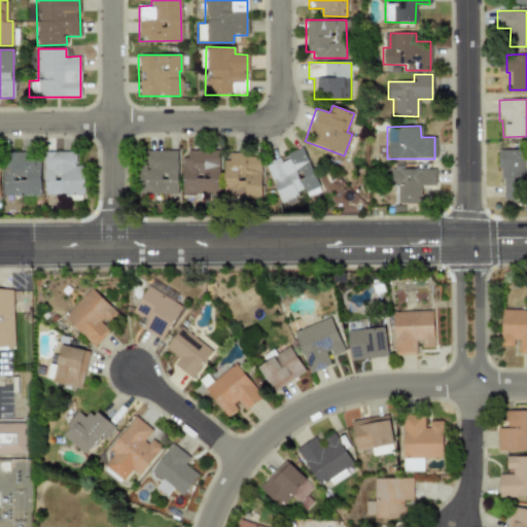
[(265,162),(280,202),(305,192),(307,197),(320,191),(304,148),(279,157),(279,156),(265,162)]
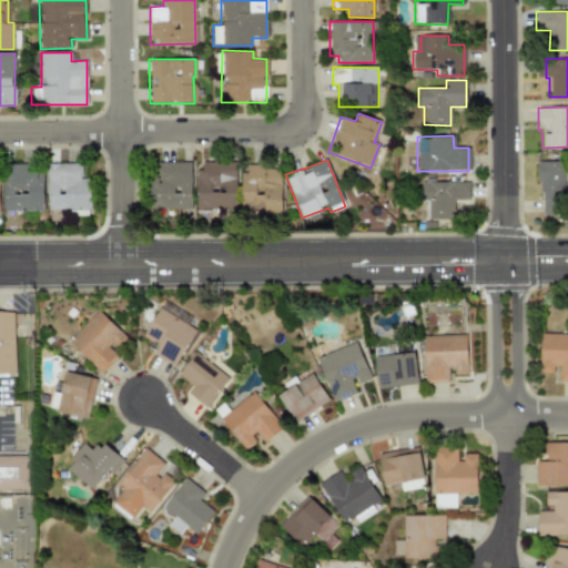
[(538,214),(563,214),(564,161),(539,161),(538,214)]
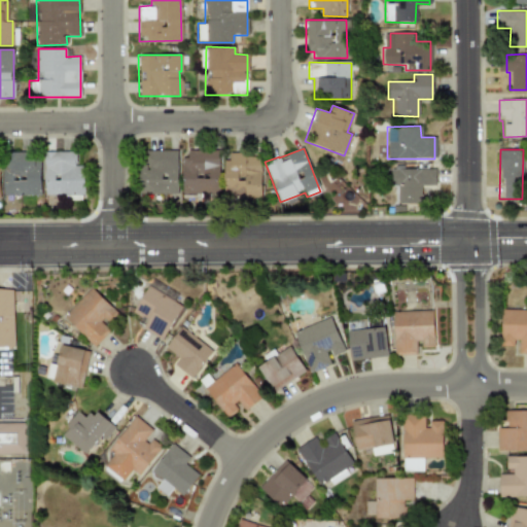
[(176,194),(177,150),(146,150),(145,164),(138,164),(138,194),(176,194)]
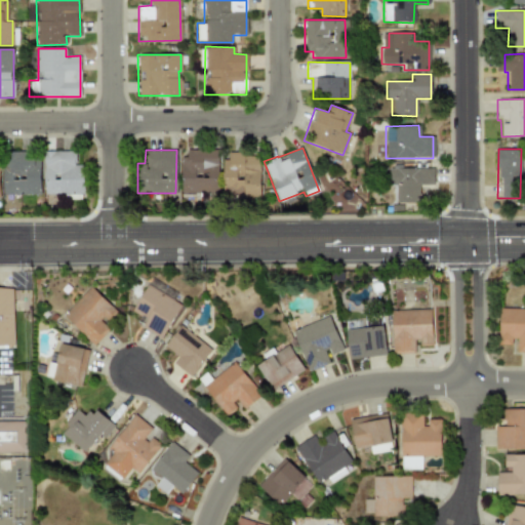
[(180,193),(201,193),(201,198),(217,198),(217,150),(186,150),(187,157),(179,157),(180,193)]
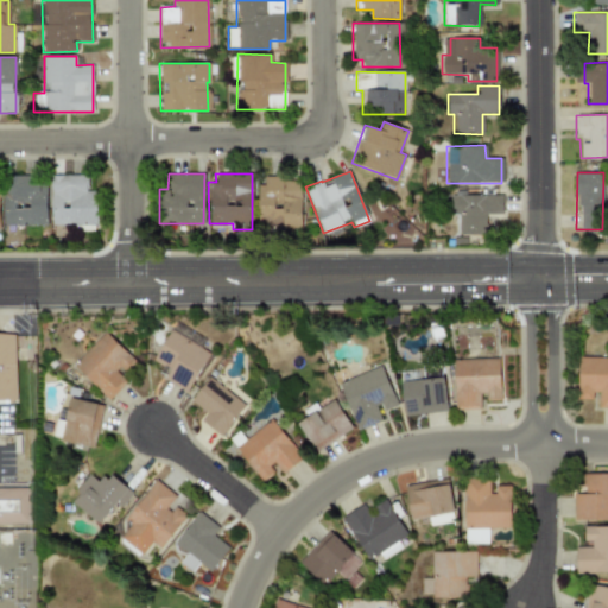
[(96,190),(87,190),(87,175),(50,175),(50,225),(96,223),(96,190)]
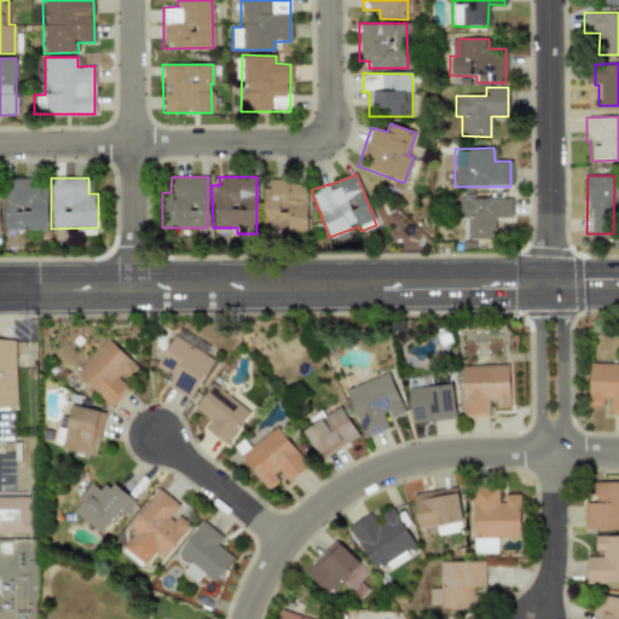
[(3,229),(47,229),(46,179),(3,179),(3,229)]
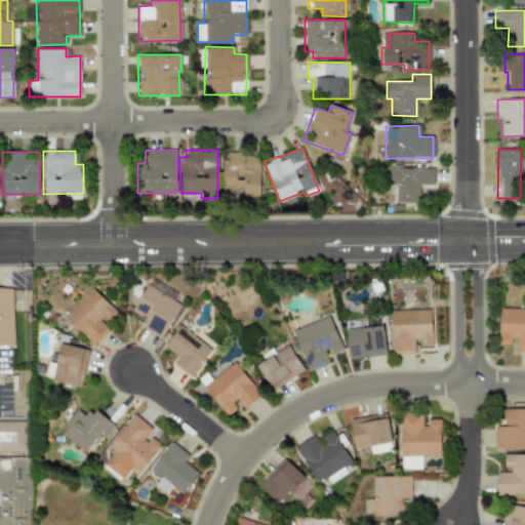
[(221,160),(223,200),(259,199),(258,153),(228,153),(228,159),(221,160)]
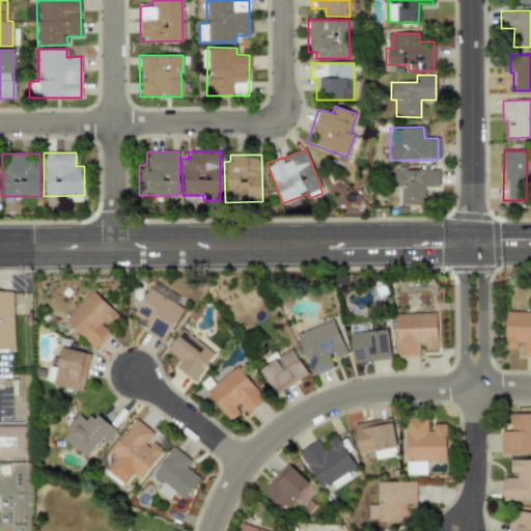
[(439,169),(393,169),(393,187),(399,187),(399,204),(423,204),(423,187),(438,187),(439,169)]
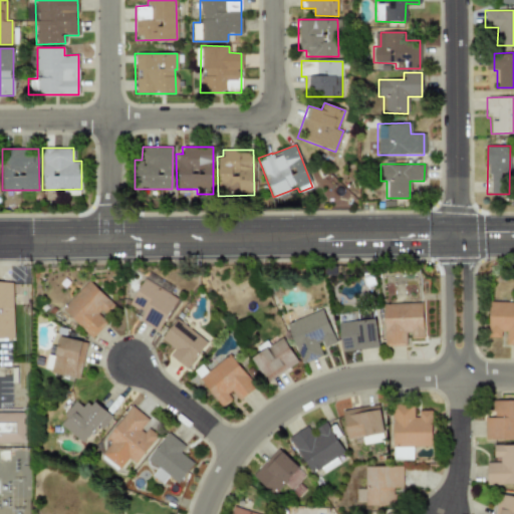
[(160,328),(178,298),(144,278),(125,309),(160,328)]
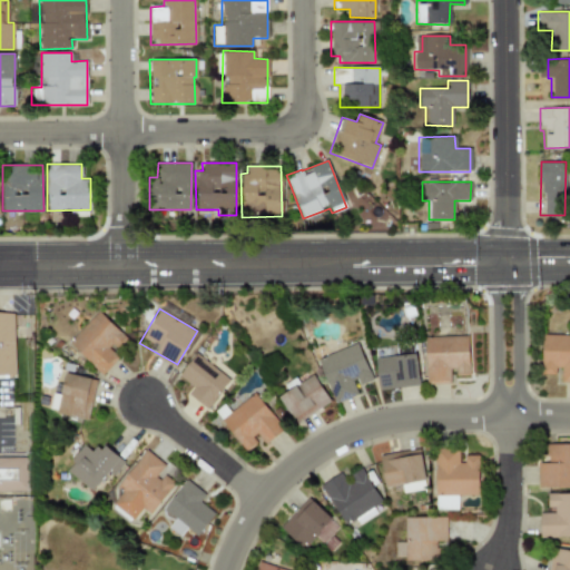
[(114,351),(126,337),(98,311),(68,342),(101,375),(119,356),(114,351)]
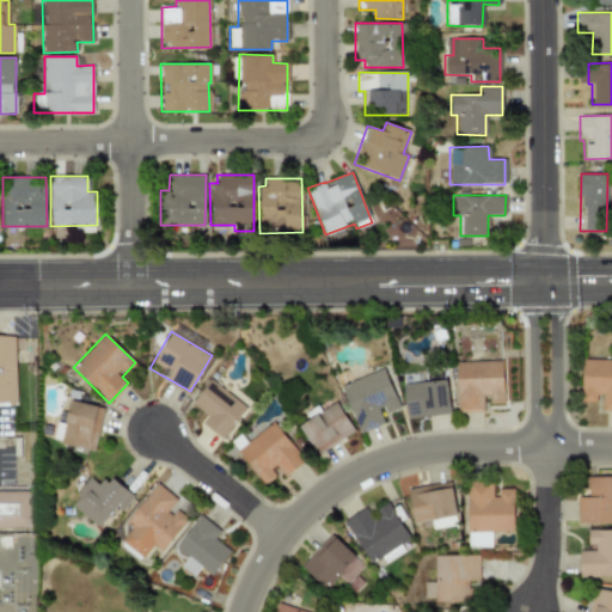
[(0,338),(19,338),(19,404),(0,404),(0,338)]
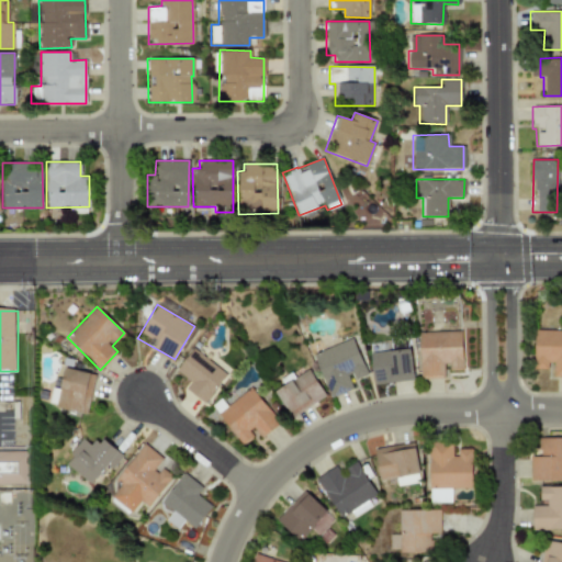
[(534,369),(550,369),(550,377),(561,377),(561,329),(534,329),(534,369)]
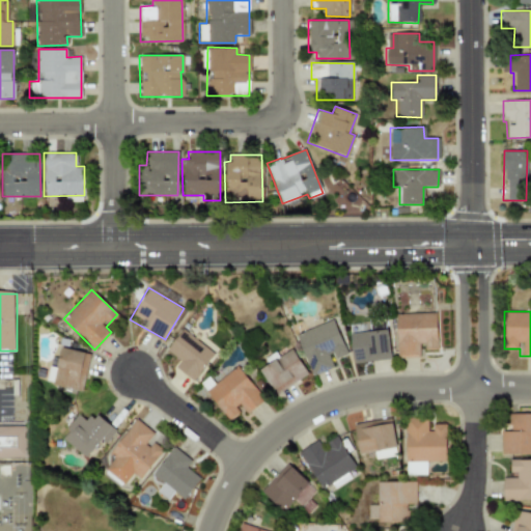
[(420,357),(420,350),(437,350),(436,312),(395,313),(396,358),(420,357)]
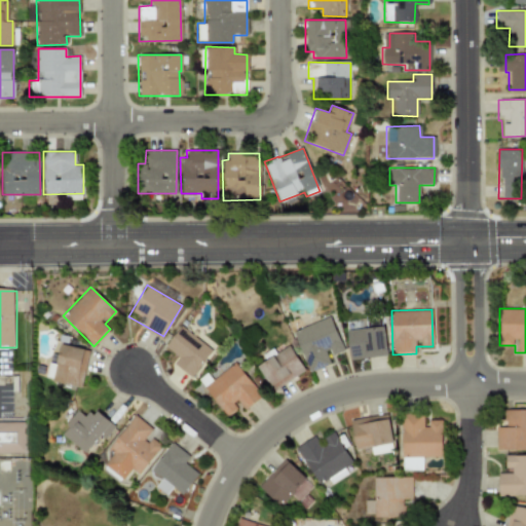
[(293,331),(308,372),(331,364),(328,357),(343,350),(330,316),(293,331)]
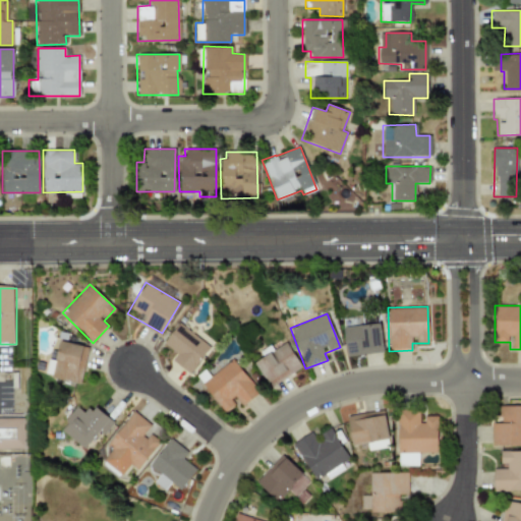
[(210,348),(179,323),(163,343),(177,354),(172,360),(188,373),(210,348)]
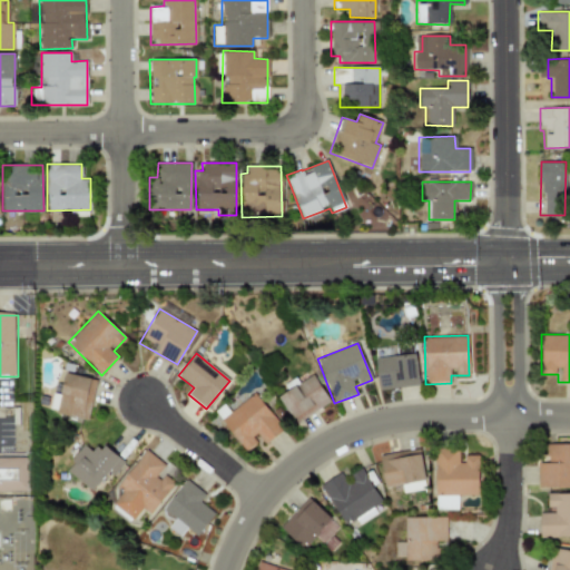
[(420,384),(415,353),(374,359),(379,391),(420,384)]
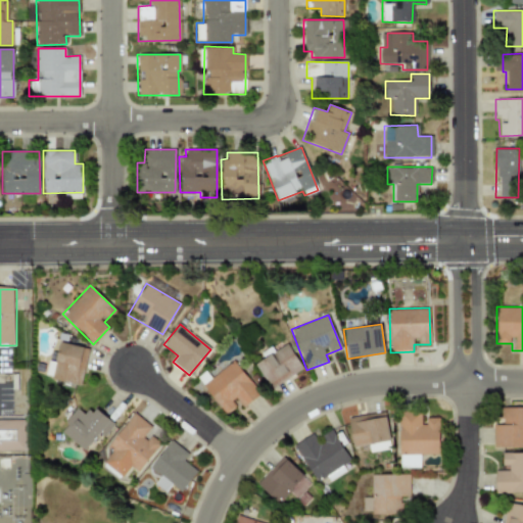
[(89,348),(59,341),(51,378),(80,385),(89,348)]
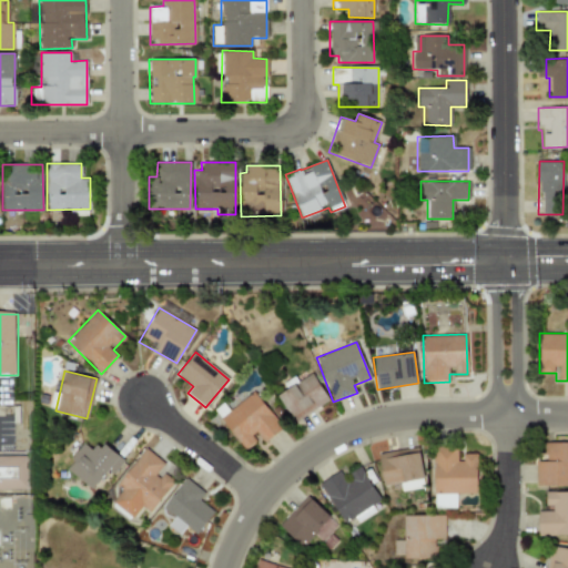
[(330,401),(312,373),(276,395),(294,423),(330,401)]
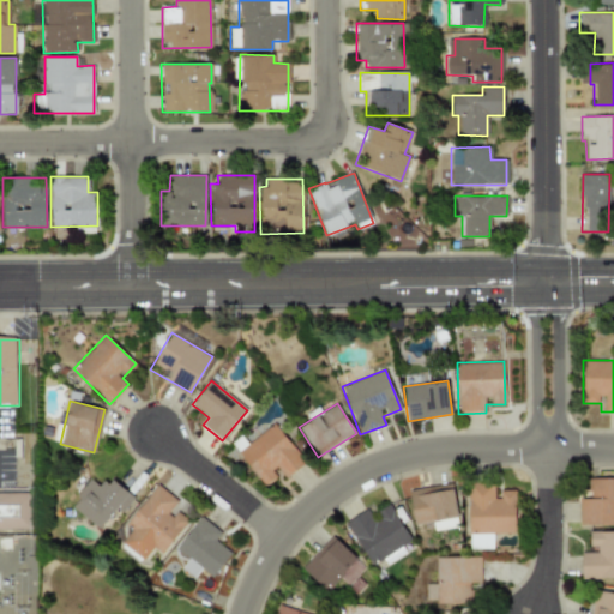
[(305,463),(275,422),(247,444),(241,435),(232,443),(264,486),(281,473),(284,479),(305,463)]
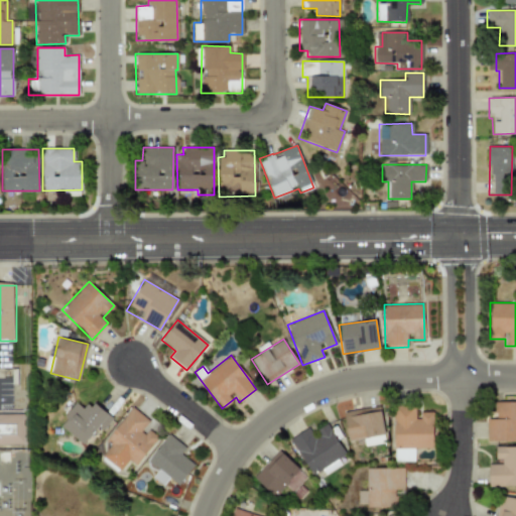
[(113,417),(92,400),(85,410),(76,403),(58,424),(83,444),(98,427),(102,430),(113,417)]
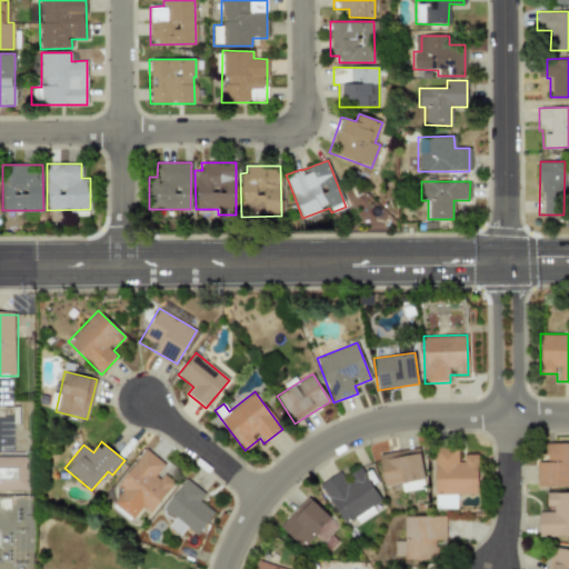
[(568,442),(545,442),(546,461),(536,461),(536,487),(568,486),(568,442)]
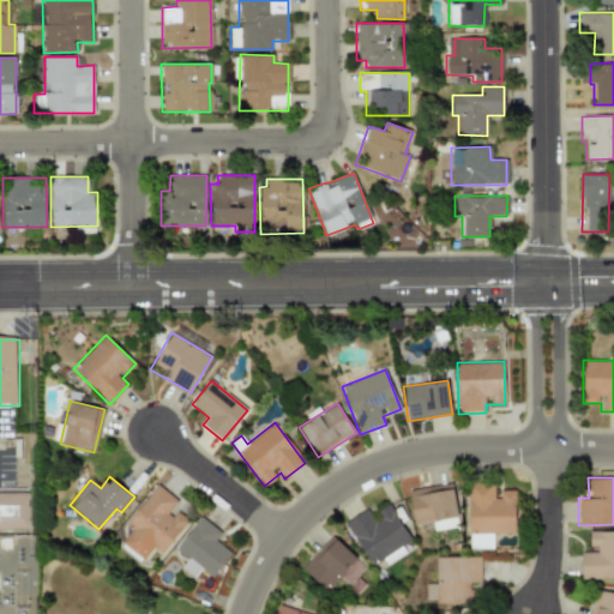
[(457,517),(452,483),(408,489),(413,523),(457,517)]
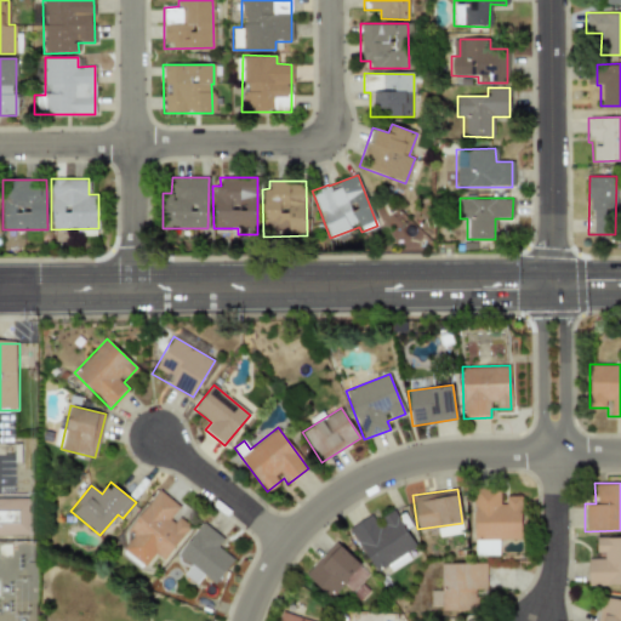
[(127,531),(132,535),(121,550),(144,567),(154,554),(164,560),(189,525),(175,516),(181,507),(157,490),(127,531)]
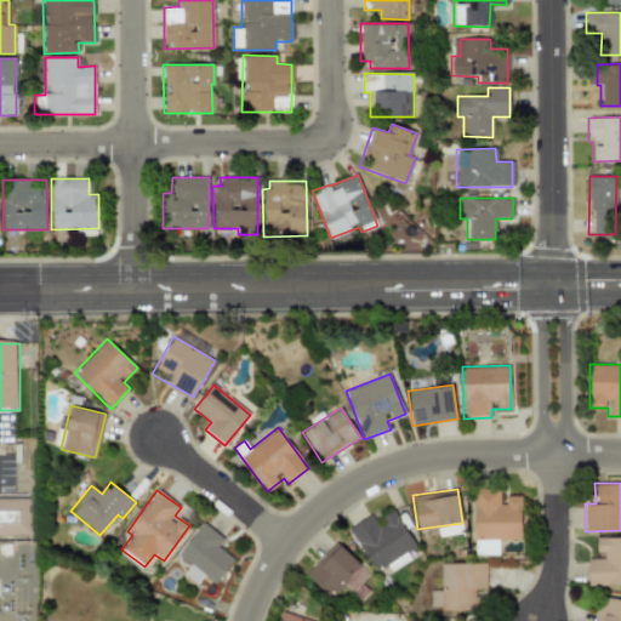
[(473,554),(497,554),(497,540),(520,540),(520,496),(501,496),(501,490),(473,490),(473,554)]
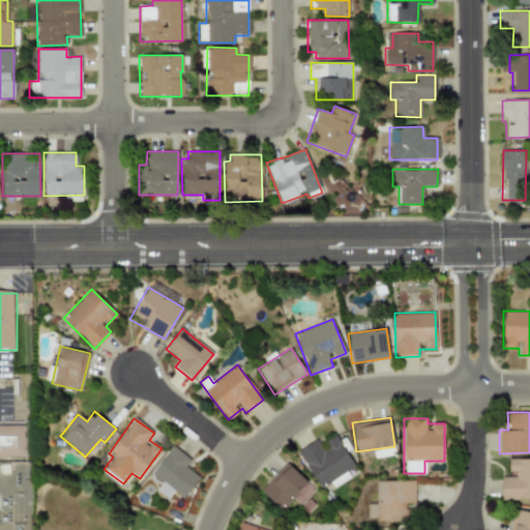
[(0,428),(29,429),(29,460),(0,459),(0,428)]
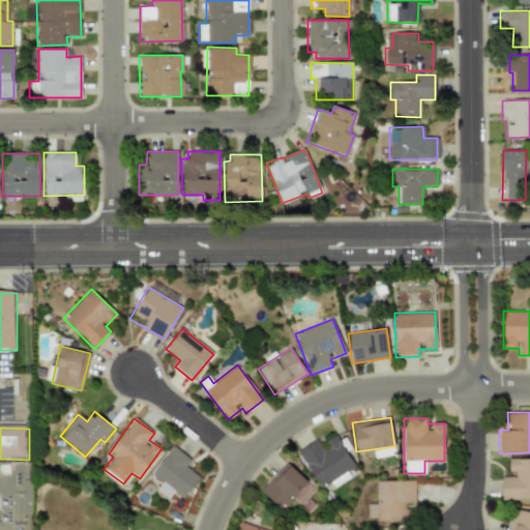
[(320,488),(354,466),(334,436),(322,444),(318,438),(297,451),(320,488)]
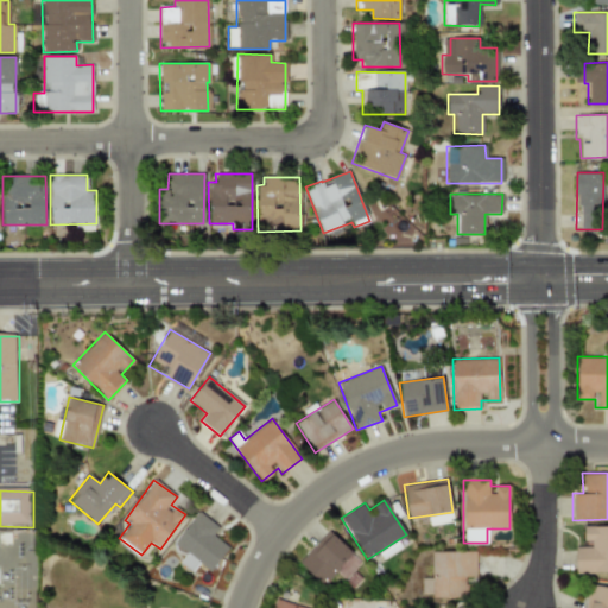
[(172,544),(185,553),(178,562),(190,572),(197,563),(209,572),(228,548),(211,534),(217,527),(197,512),(172,544)]
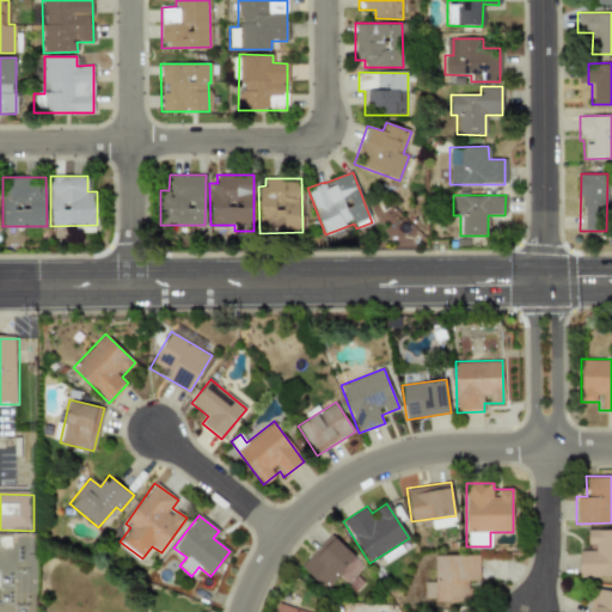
[(432,528),(457,526),(456,518),(432,520),(432,528)]
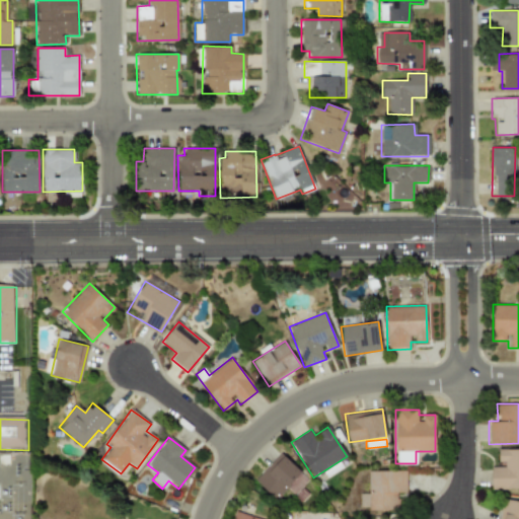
[(518,448),(498,448),(497,464),(491,464),(491,489),(518,489),(518,448)]
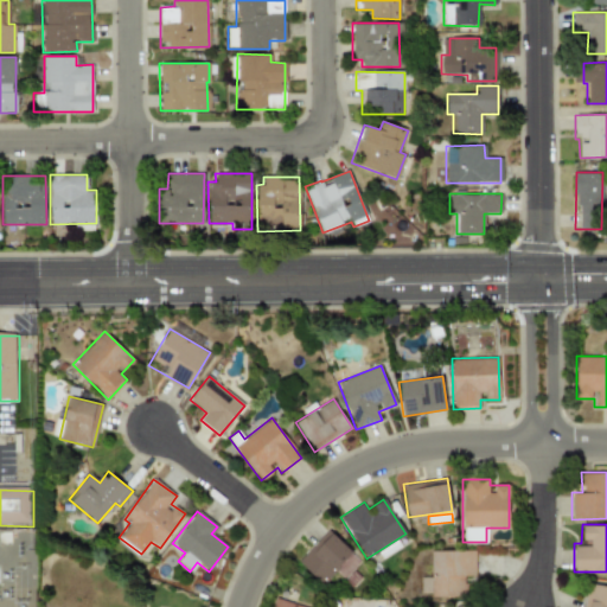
[(323,586),(334,573),(351,587),(360,577),(351,568),(359,560),(328,530),(298,562),(323,586)]
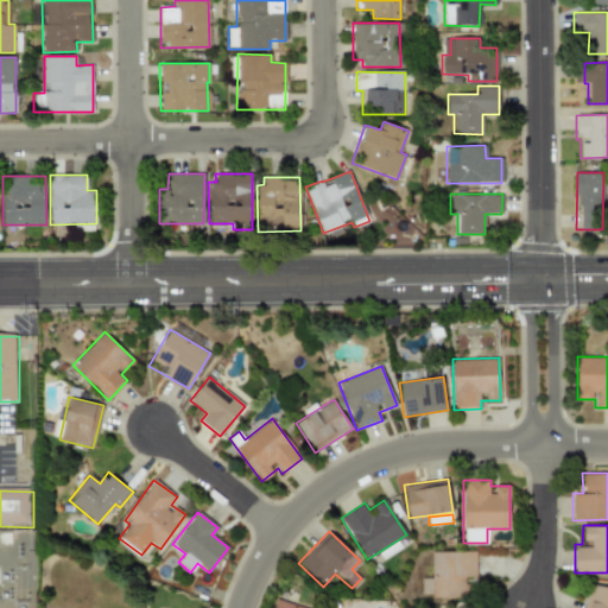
[(431,551),(431,578),(422,577),(422,596),(466,597),(466,576),(475,576),(475,551),(431,551)]
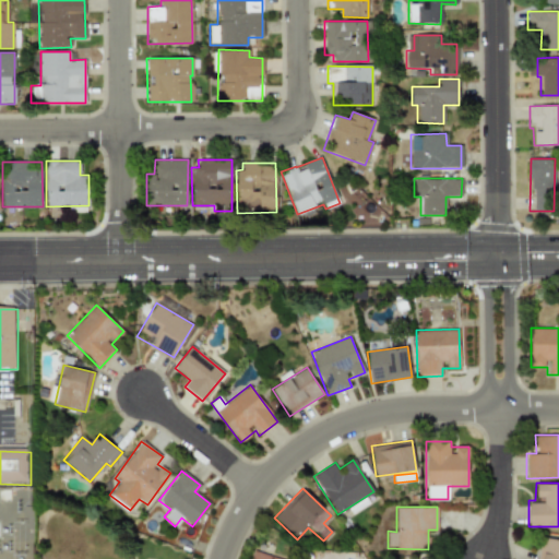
[(537,558),(543,558),(558,558),(558,539),(542,537),(537,558)]
